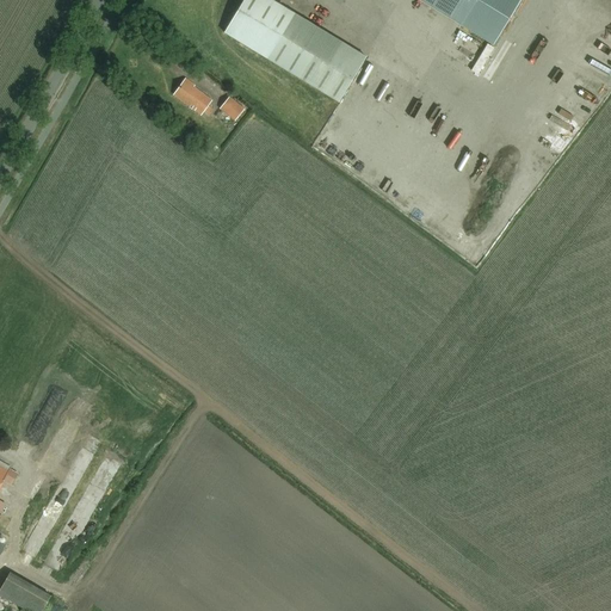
[(270,0),(244,0),(224,34),(339,104),(366,59),(270,0)]
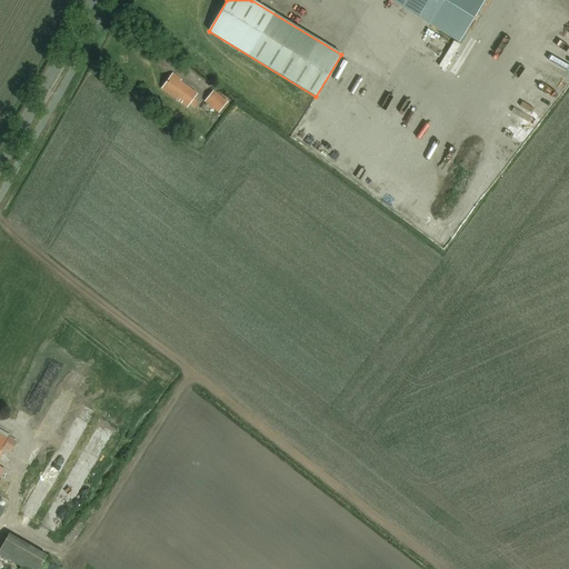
[(389,0),(459,42),(485,0),(389,0)]
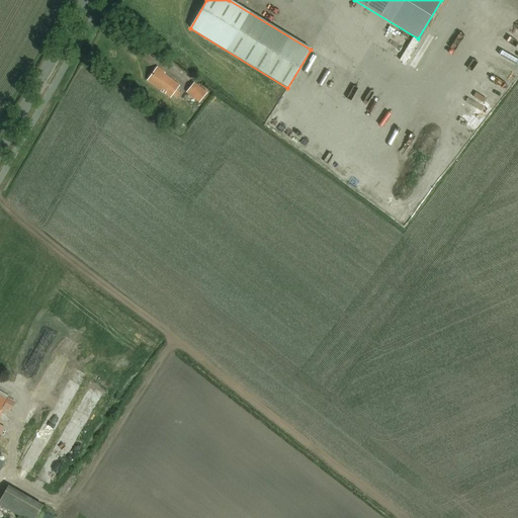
[(517,54),(508,49),(501,61),(517,70),(517,54)]
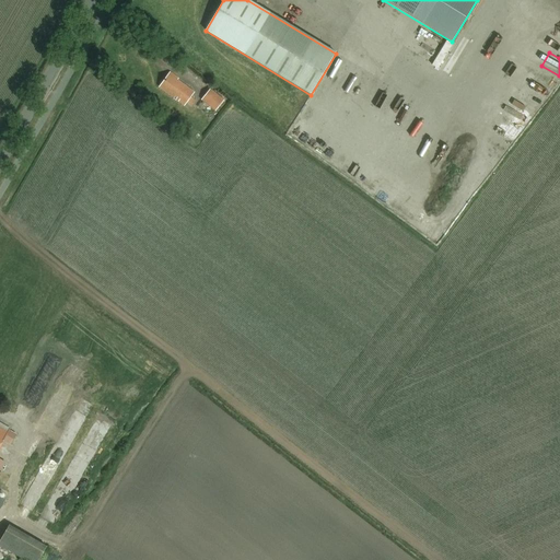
[(189,97),(194,93),(177,81),(178,79),(171,73),(162,85),(160,89),(183,106),(185,103),(190,107),(196,101),(189,97)]
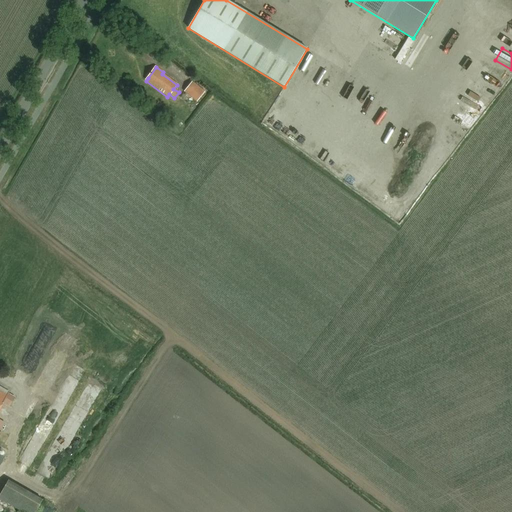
[(192,82),(184,92),(197,102),(205,92),(192,82)]
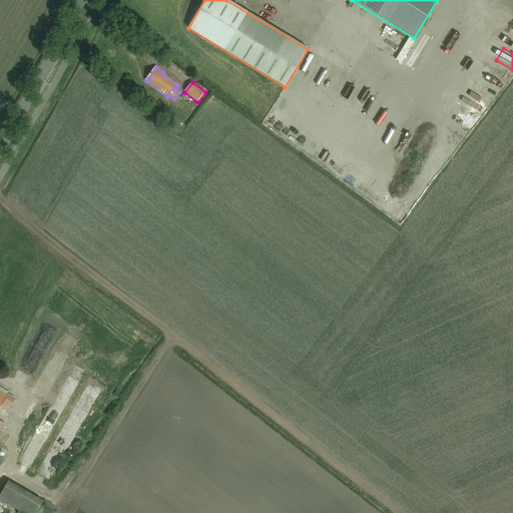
[(15,399),(8,395),(0,389),(0,471),(7,460),(0,456),(0,434),(1,433),(0,432),(0,409),(3,404),(10,408),(15,399)]
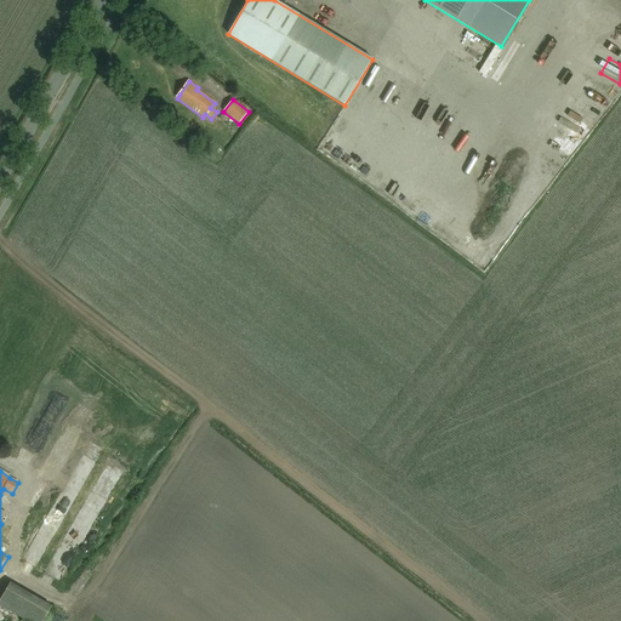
[(12,584),(0,602),(0,607),(24,620),(44,620),(53,607),(12,584)]
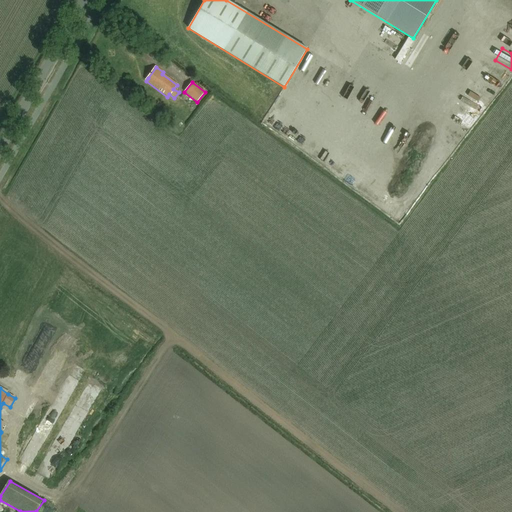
All buildings are outlined.
